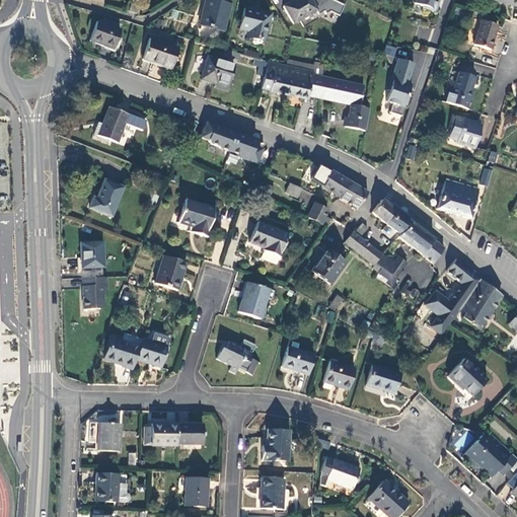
[(207,0),(202,23),(225,28),(231,2),(223,0),(207,0)]
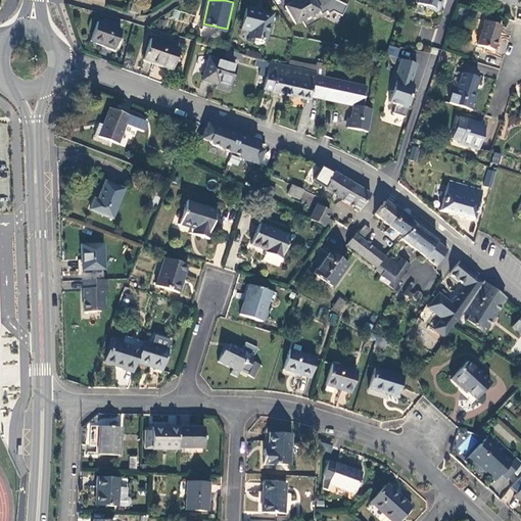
[(294,0),(287,4),(298,22),(304,18),(309,26),(322,17),(320,15),(329,9),(330,12),(335,10),(344,14),(349,3),(342,0),(294,0)]
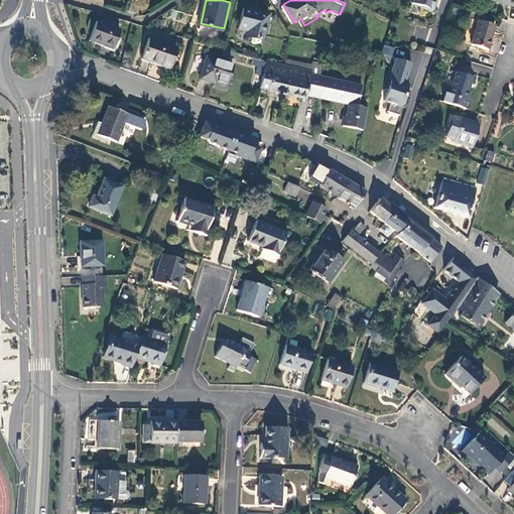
[(432,10),(435,9),(437,2),(436,0),(413,0),(413,2),(422,4),(422,7),(432,10)]
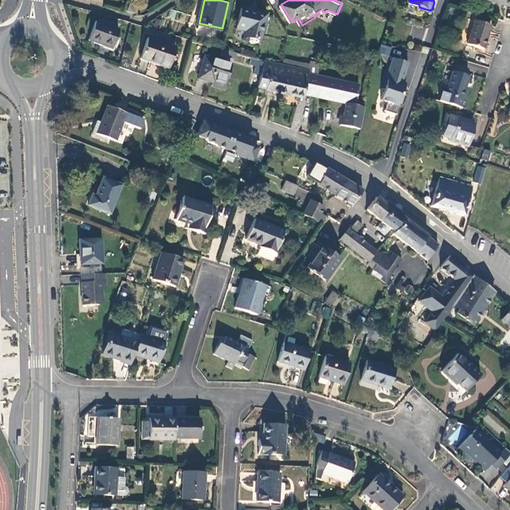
[(138,12),(140,5),(132,2),(129,10),(138,12)]
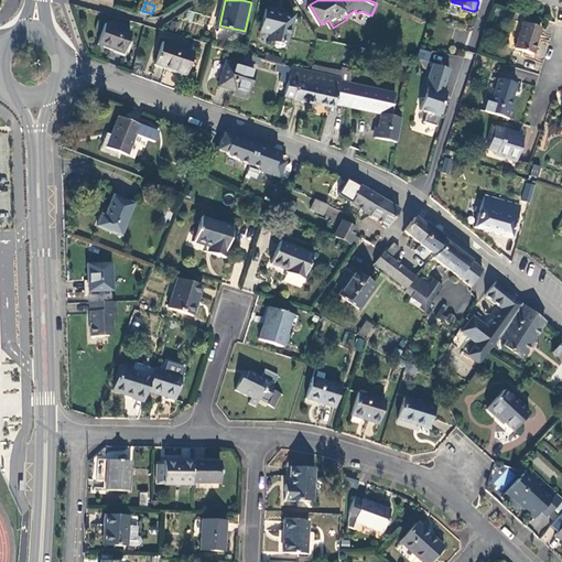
[(272,32),(270,38),(289,42),(295,13),(268,6),(262,29),(272,32)]
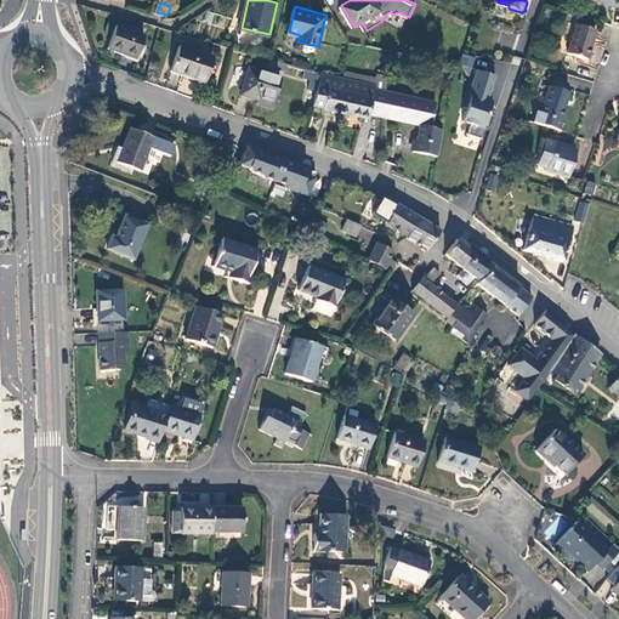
[(578,22),(569,51),(590,57),(598,28),(578,22)]
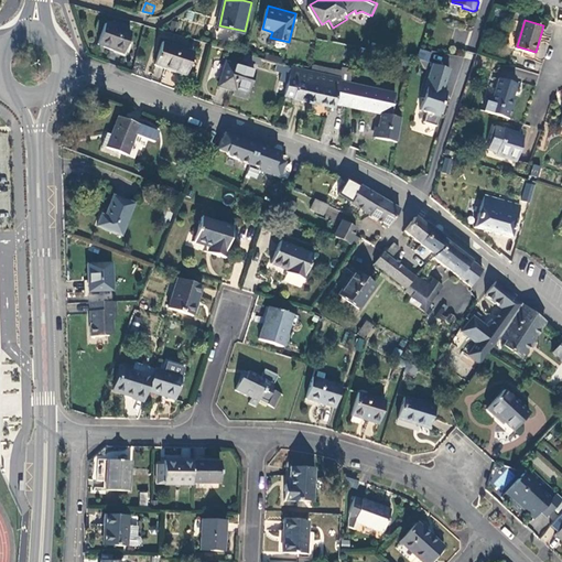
[(107,21),(98,44),(125,53),(133,31),(107,21)]
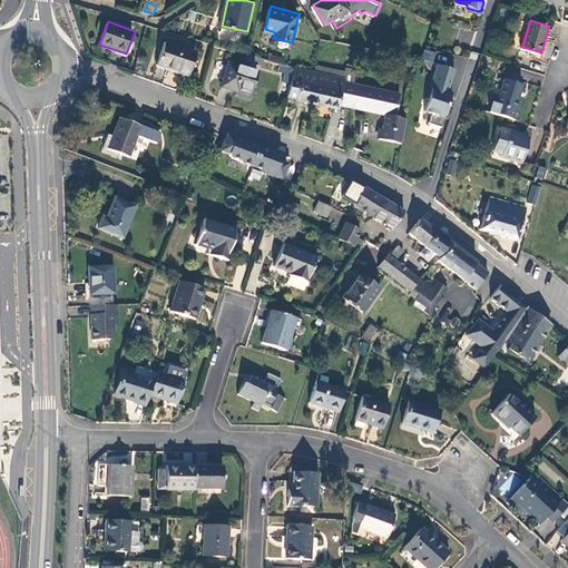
[(167,41),(158,64),(189,75),(197,51),(167,41)]
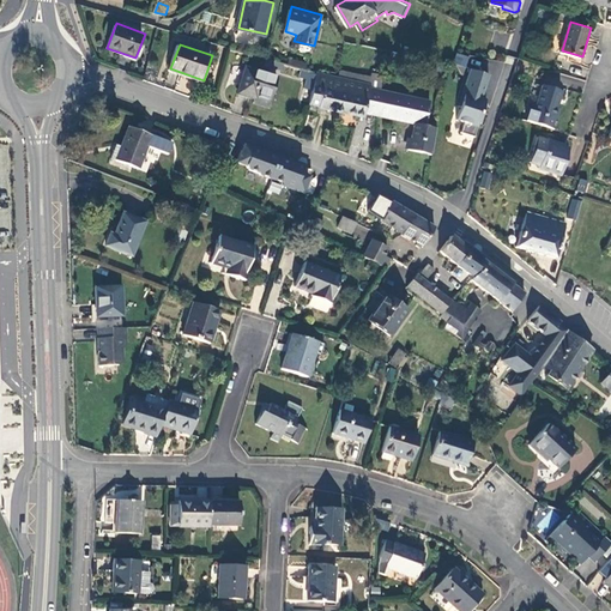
[(400,70),(404,52),(393,50),(389,67),(400,70)]
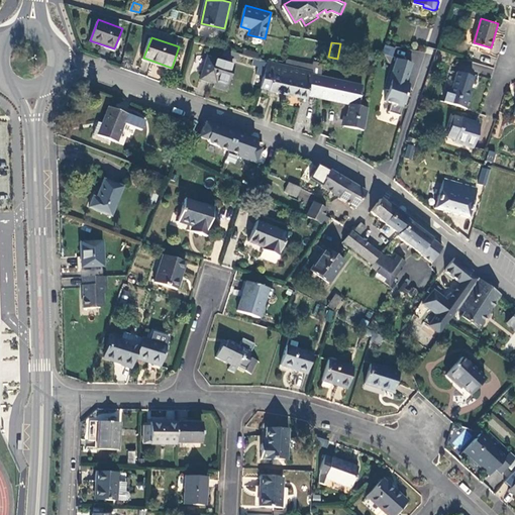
[(395,55),(397,45),(387,42),(385,52),(395,55)]
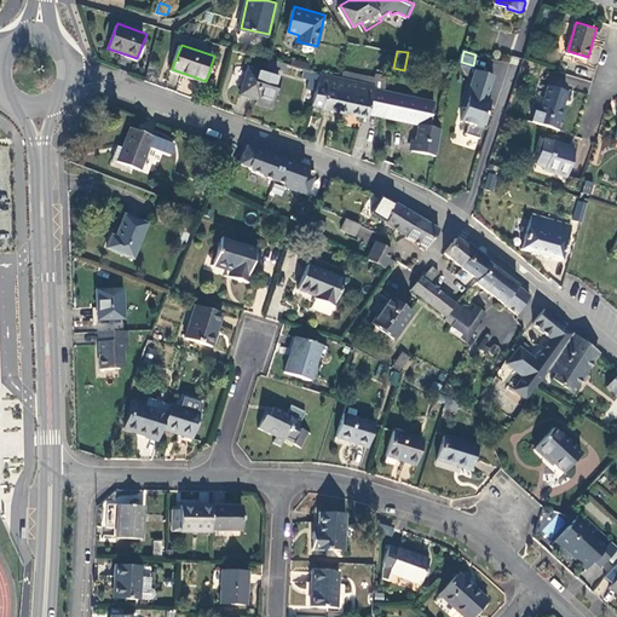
[(444,79),(448,61),(434,58),(431,76),(444,79)]
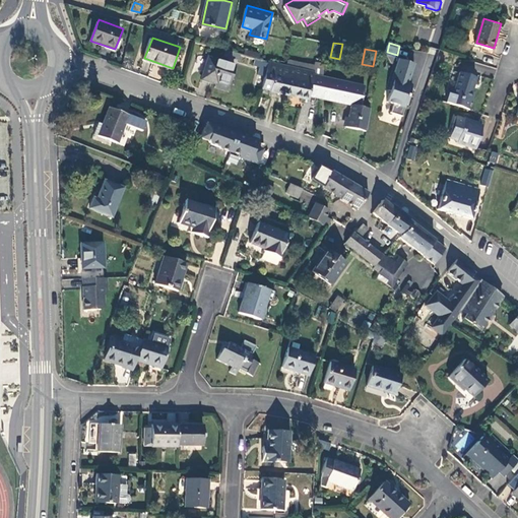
[(209,55),(203,78),(215,81),(215,79),(230,83),(236,63),(209,55)]
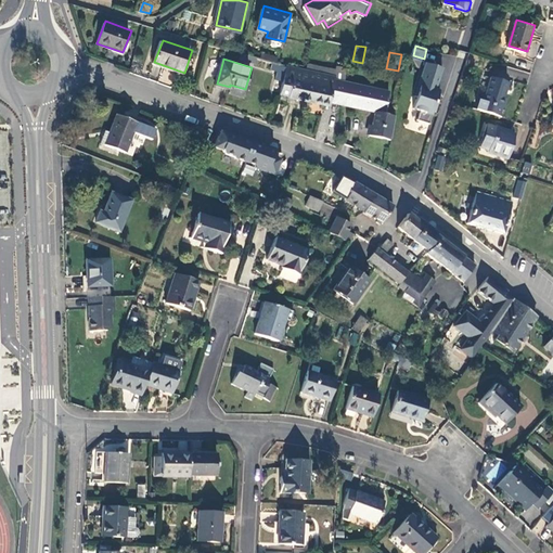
[(438,92),(437,89),(437,88),(444,66),(427,61),(416,94),(419,94),(414,107),(421,110),(419,118),(431,123),(435,110),(437,111),(442,93),(440,92),(438,92)]
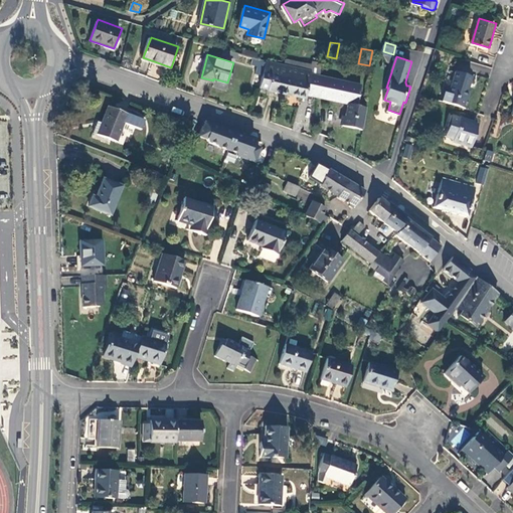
[(313,62),(286,57),(285,64),(289,64),(312,70),(313,62)]
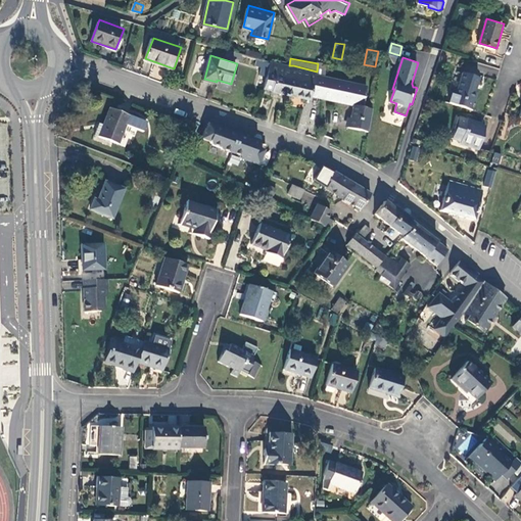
[(266,83),(272,61),(268,60),(264,59),(258,81),(266,83)]
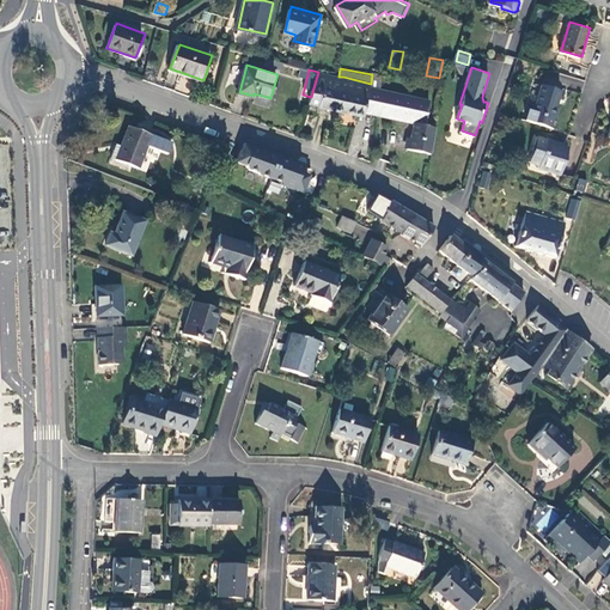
[(382,89),(383,73),(372,71),(372,74),(371,84),(343,77),(335,109),(365,115),(366,111),(377,114),(382,89)]
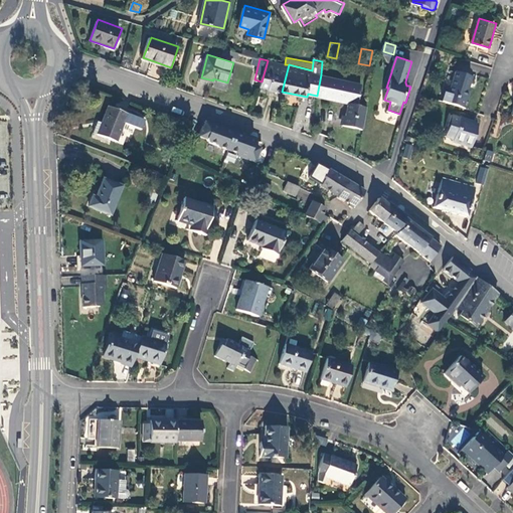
[(289,64),(285,64),(280,63),(268,60),(262,81),(261,87),(282,92),(289,64)]
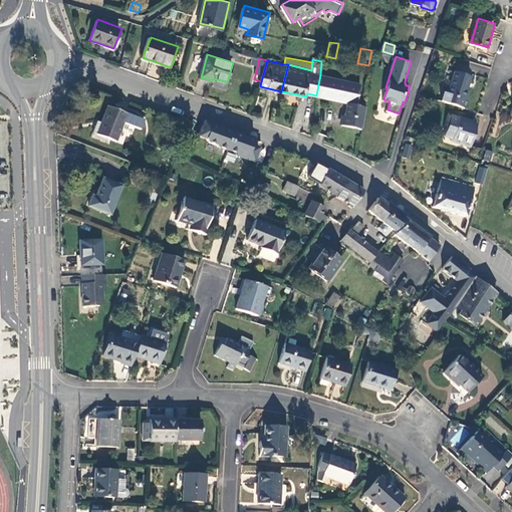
[(445,91),(443,100),(466,107),(472,89),(469,88),(473,75),(456,70),(451,87),(448,86),(445,91)]
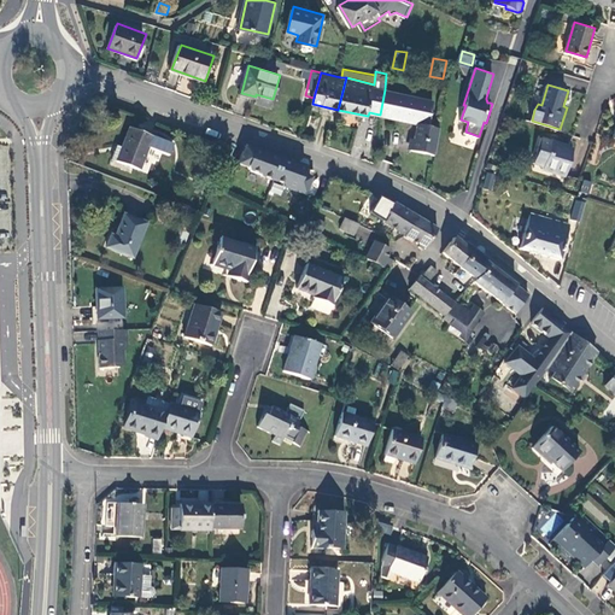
[(435,101),(385,89),(380,115),(419,123),(416,135),(414,135),(411,148),(435,154),(437,147),(441,128),(429,126),(435,101)]
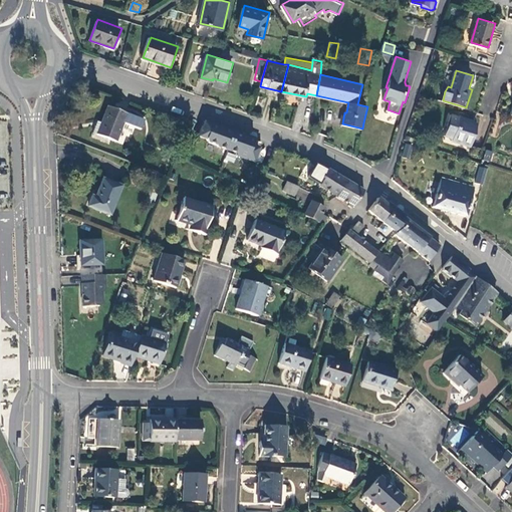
[(128,112),(109,104),(102,121),(98,134),(117,141),(128,112)]
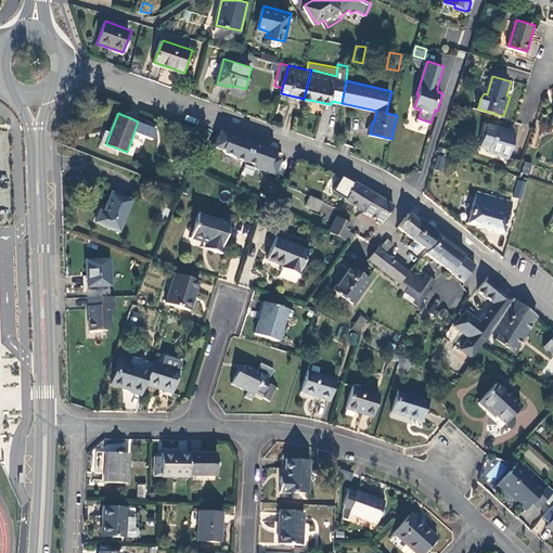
[(510,155),(516,133),(510,132),(511,129),(488,123),(481,145),(490,148),(490,150),(510,155)]
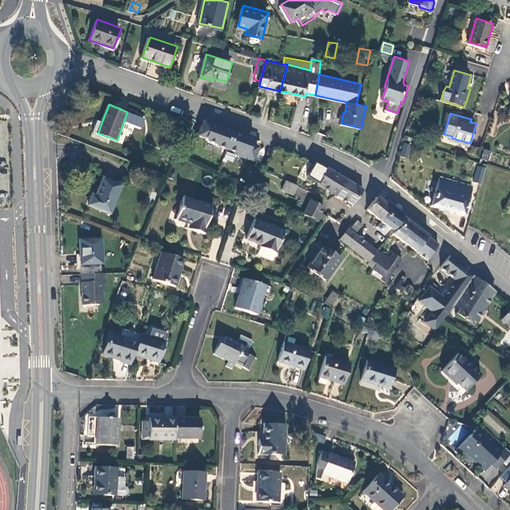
[(98,133),(102,121),(98,119),(93,131),(98,133)]
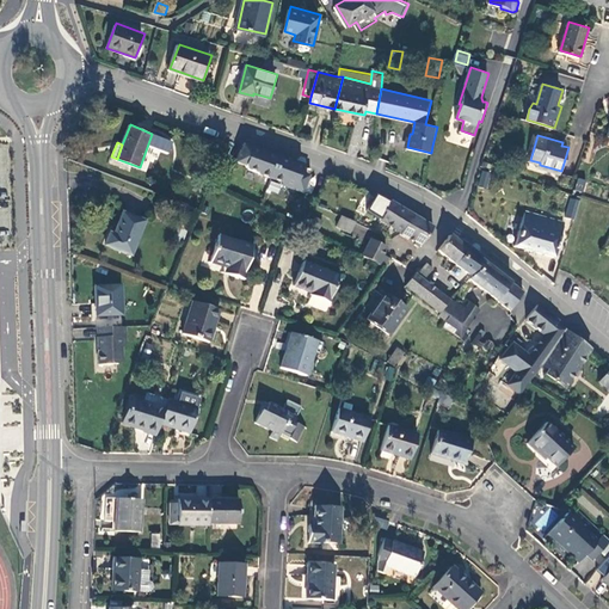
[(303,166),(294,162),(290,164),(290,165),(265,155),(264,152),(250,147),(247,152),(241,149),(238,162),(246,166),(247,168),(258,172),(259,174),(271,179),(283,183),(282,185),(303,194),(309,178),(301,174),(303,166)]
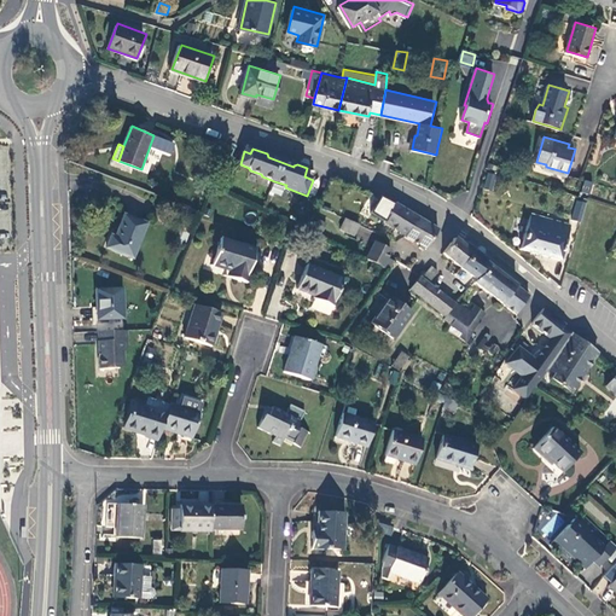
[(294,166),(297,164),(267,154),(268,157),(294,167),(294,166)]
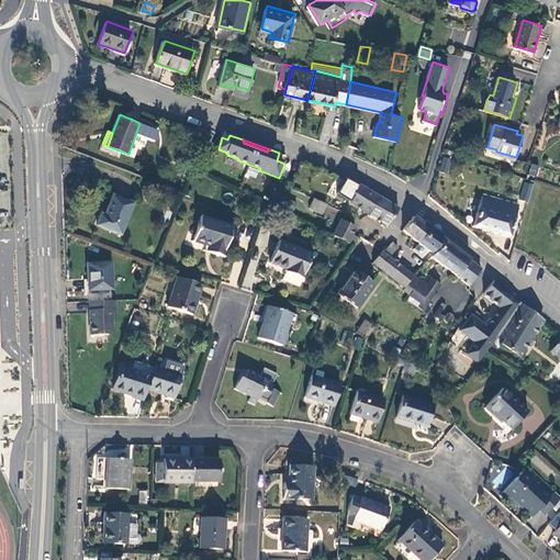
[(445,155),(441,169),(447,171),(451,157),(445,155)]
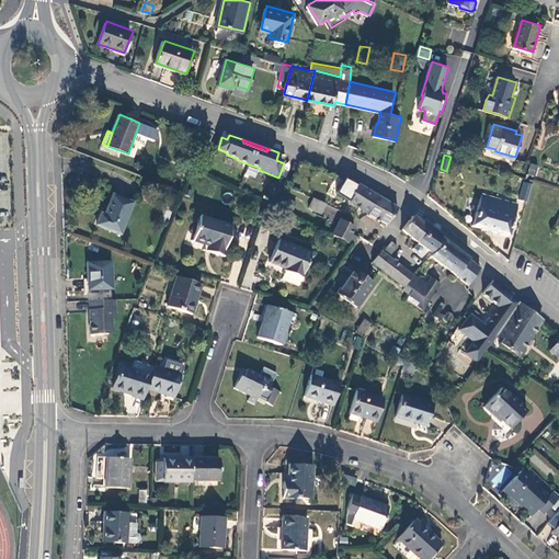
[(529,172),(537,174),(540,163),(533,161),(529,172)]
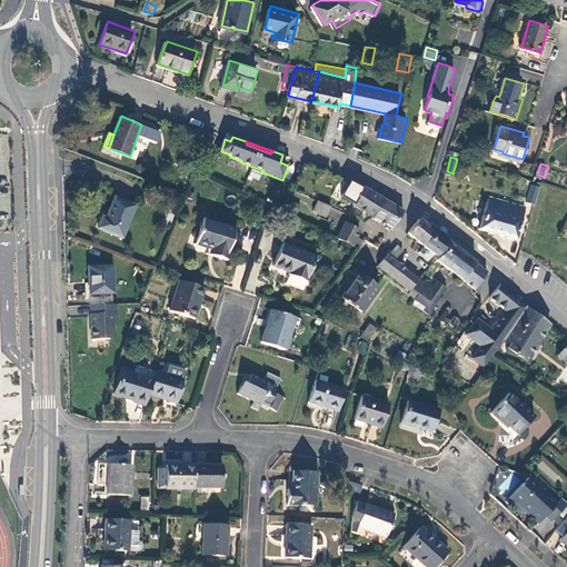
[(345,177),(344,177),(332,192),(340,198),(344,194),(355,200),(354,202),(375,215),(385,197),(365,185),(364,187),(351,180),(350,181),(345,177)]
